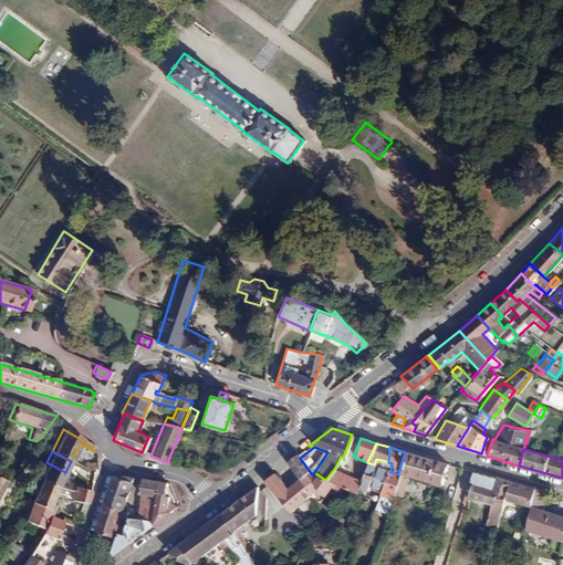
[(439,485),(445,463),(405,452),(398,473),(398,474),(396,480),(393,493),(400,495),(405,482),(407,475),(439,485)]
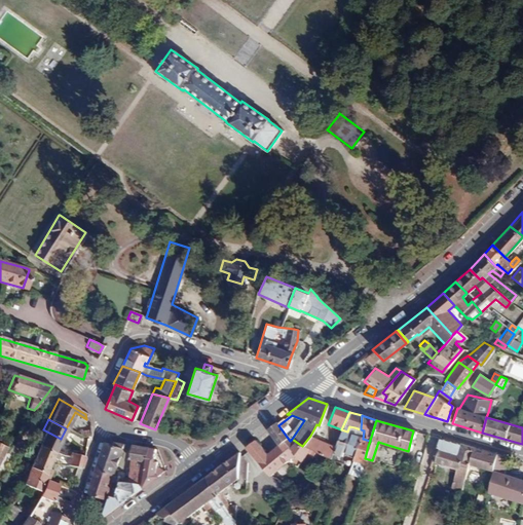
[(290,441),(278,425),(276,422),(266,429),(276,444),(279,448),(290,441)]
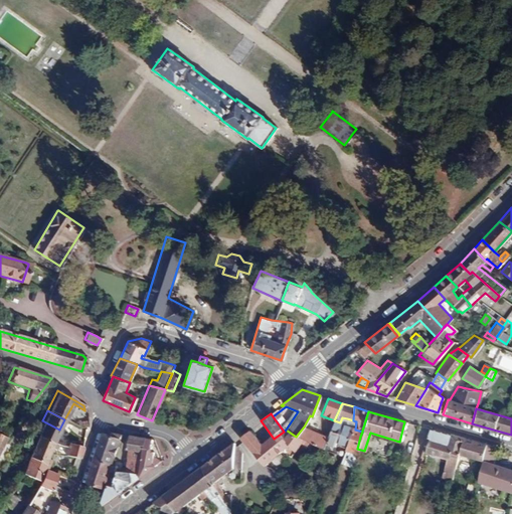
[(346,447),(352,429),(345,425),(347,418),(342,417),(340,422),(334,420),(327,437),(325,444),(333,447),(335,443),(346,447)]
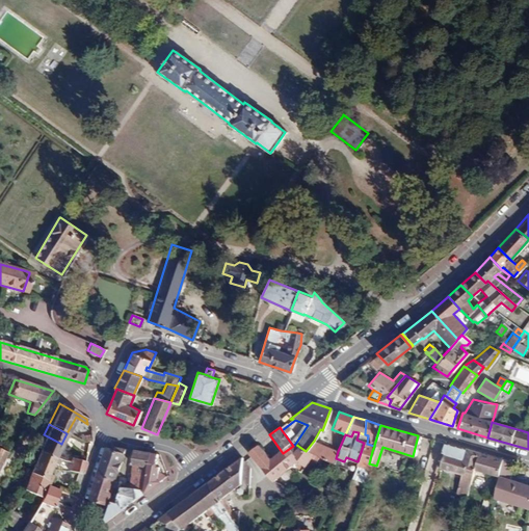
[(55,457),(61,444),(44,434),(37,449),(55,457)]
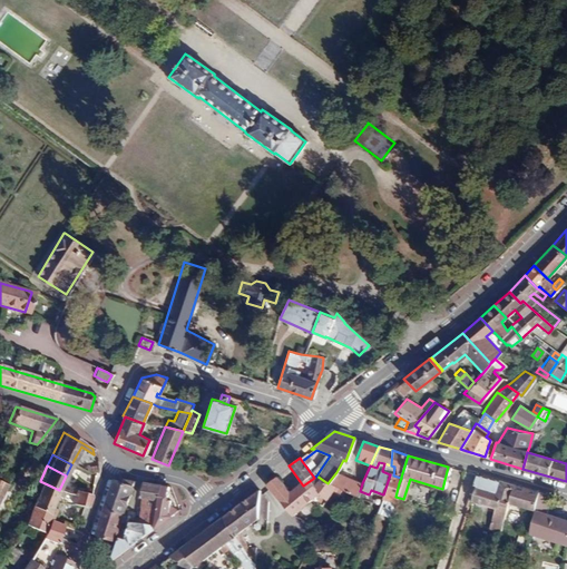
[(362,483),(336,472),(328,483),(336,488),(340,489),(358,497),(360,491),(362,483)]
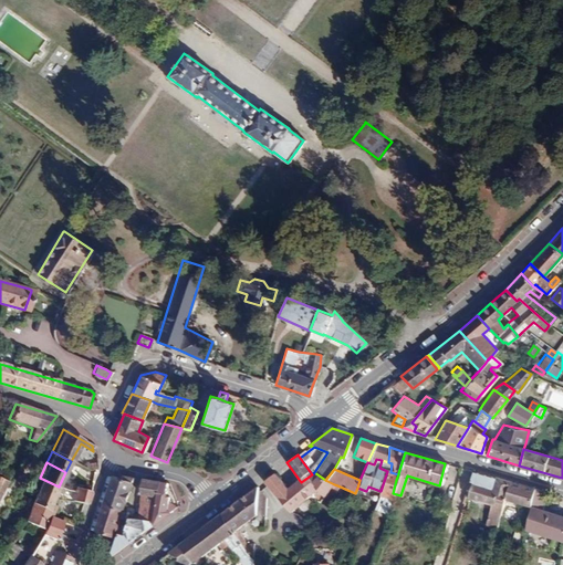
[(393,493),(396,480),(398,474),(391,472),(387,471),(381,491),(378,495),(391,499),(393,493)]
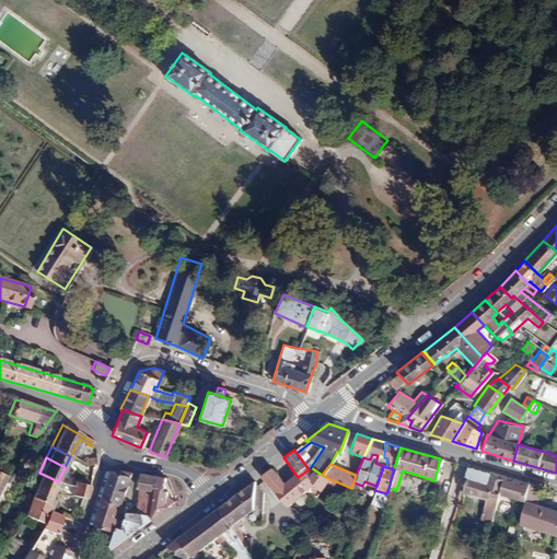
[(484,486),(488,473),(465,466),(462,477),(465,478),(460,492),(483,499),(487,487),(484,486)]
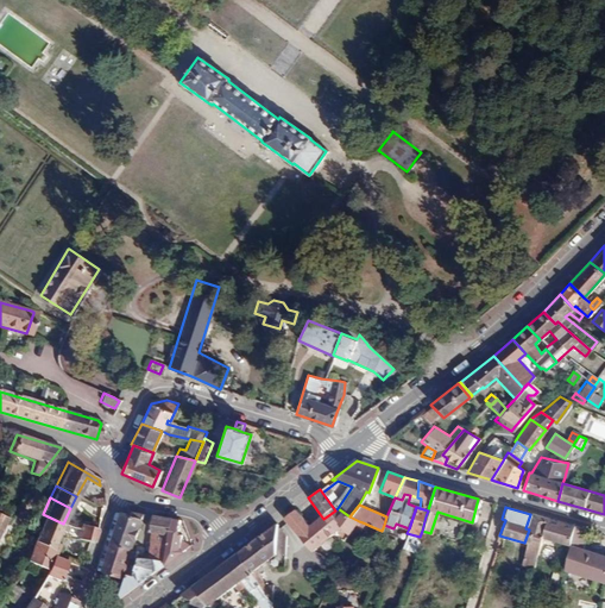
[(347,533),(352,526),(358,530),(363,522),(359,521),(350,516),(338,508),(335,511),(323,519),(320,514),(307,525),(294,508),(282,518),(312,551),(331,534),(344,543),(350,534),(347,533)]
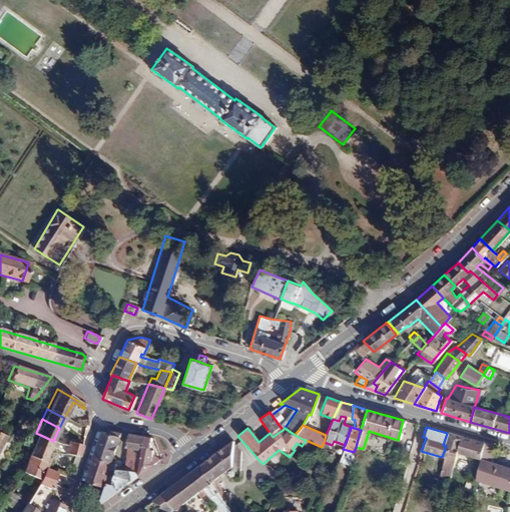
[(94,449),(113,453),(119,432),(106,430),(105,433),(100,432),(94,449)]
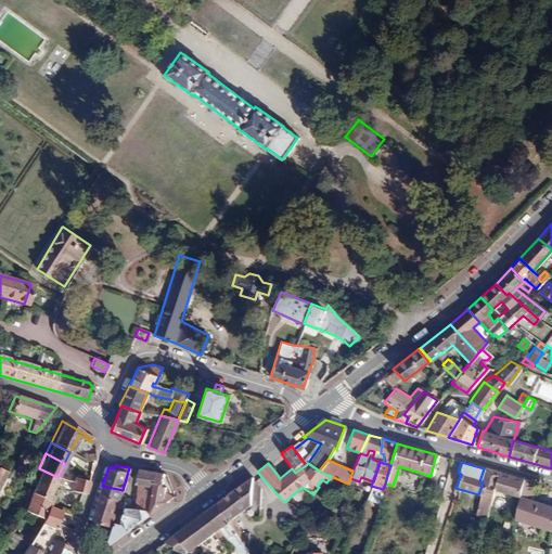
[(51,490),(53,485),(55,480),(58,477),(39,468),(22,510),(42,518),(47,506),(48,501),(49,495),(51,490)]
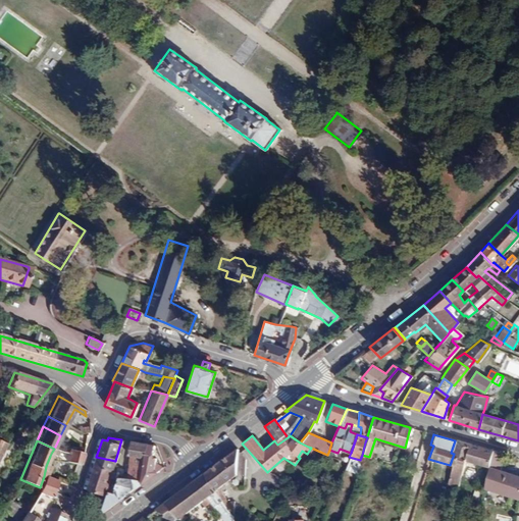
[(489,457),(490,452),(490,450),(455,440),(451,453),(454,454),(450,465),(461,468),(463,461),(486,467),(488,462),(489,457)]
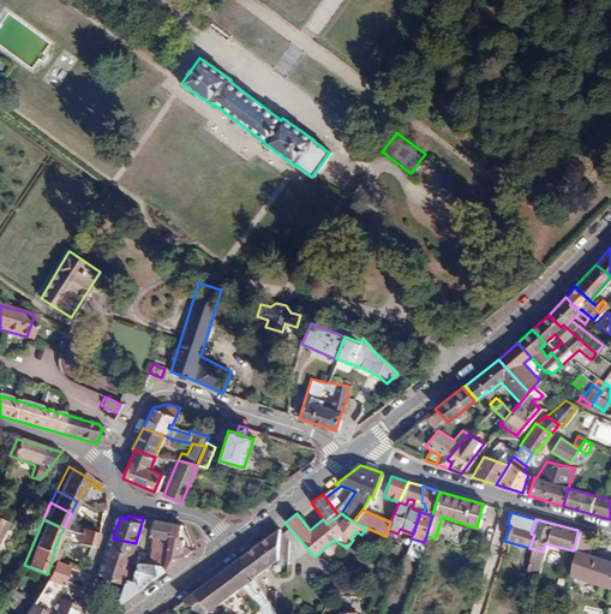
[(154,547),(167,549),(172,523),(153,520),(149,536),(150,537),(149,546),(154,547)]
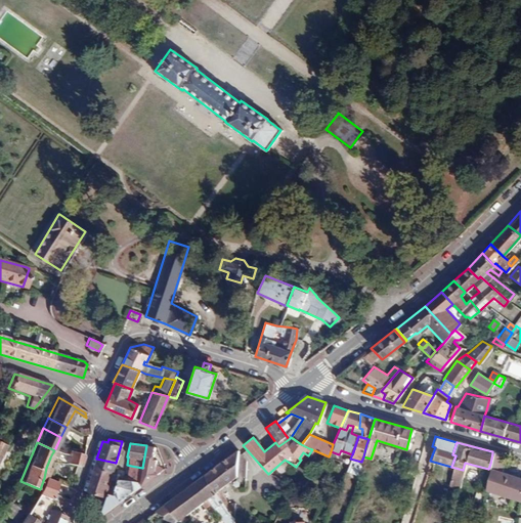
[(139,485),(162,469),(155,464),(155,461),(152,460),(154,446),(146,445),(142,468),(140,482),(139,485)]
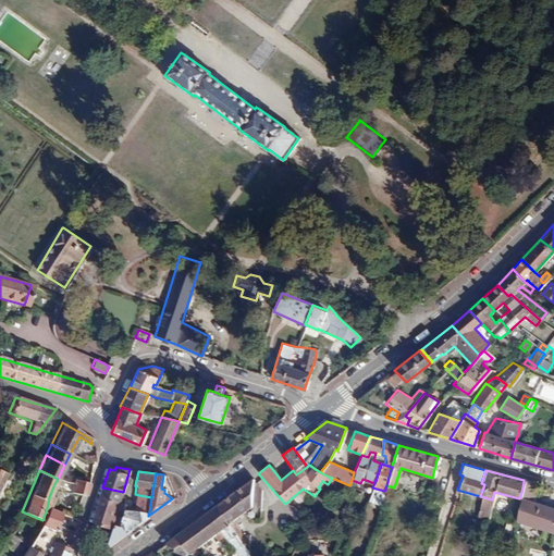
[(250,506),(251,478),(216,505),(228,523),(231,528),(234,524),(231,520),(250,506)]
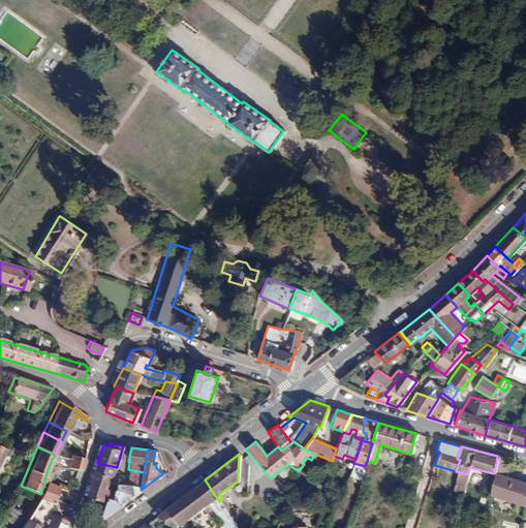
[(64,467),(81,471),(84,459),(69,455),(67,459),(64,467)]
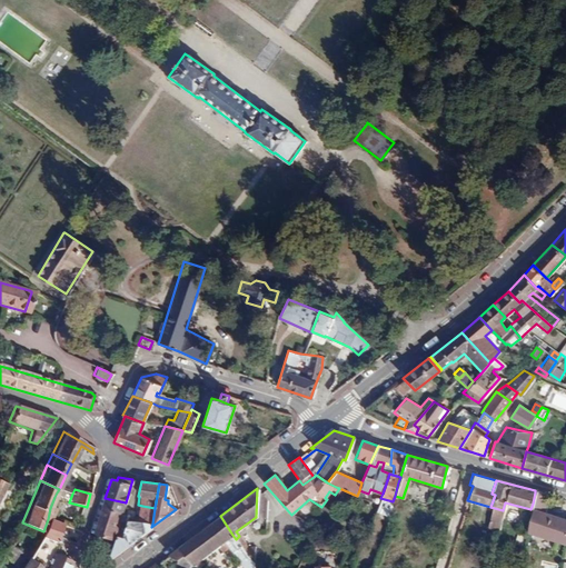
[(525,532),(525,534),(564,546),(565,537),(565,519),(542,512),(546,495),(535,490),(535,492),(534,498),(533,504),(530,509),(529,518),(527,525),(525,532)]
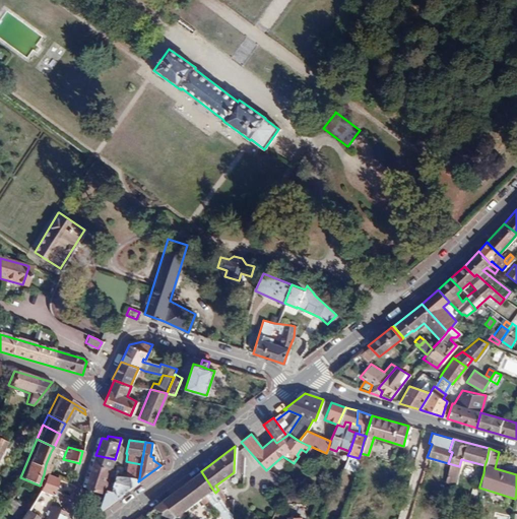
[(93,463),(111,469),(115,459),(95,455),(93,463)]
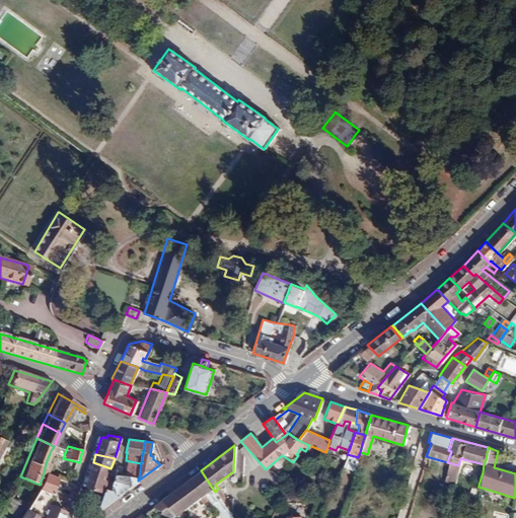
[(354,470),(358,457),(347,454),(342,466),(354,470)]
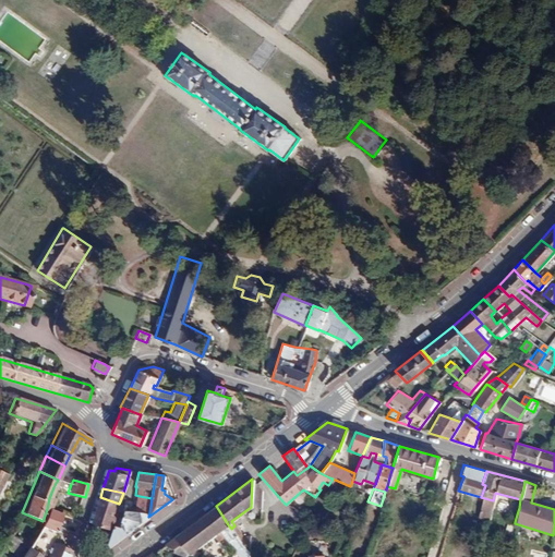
[(136,511),(149,513),(152,498),(140,496),(136,511)]
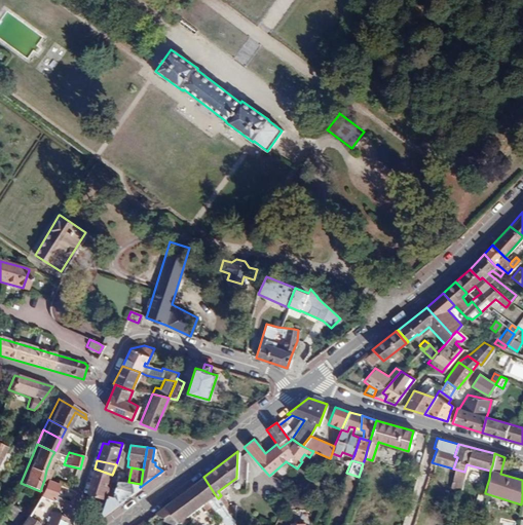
[(109,495),(114,496),(119,481),(111,479),(111,477),(112,475),(95,469),(86,492),(108,499),(109,495)]
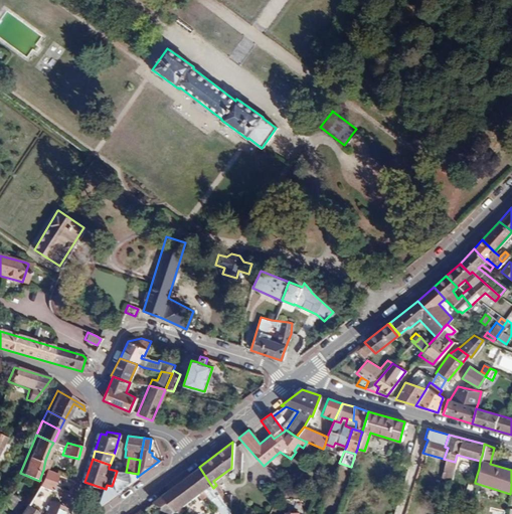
[(449,481),(455,462),(444,459),(439,478),(449,481)]
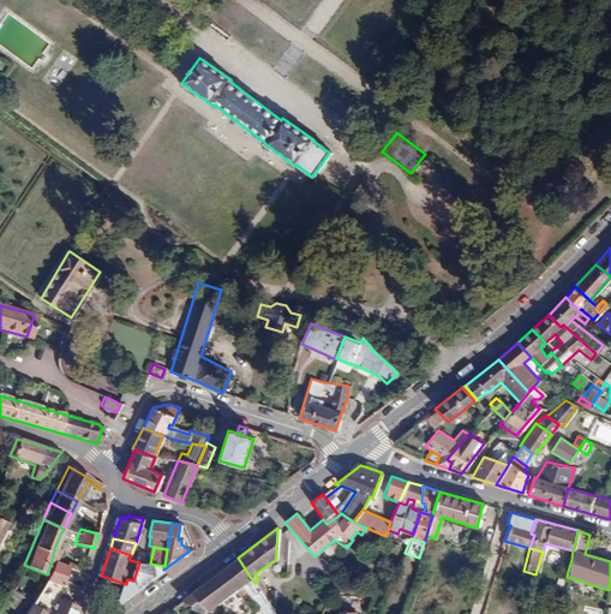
[(255,583),(251,578),(238,558),(181,601),(192,604),(190,608),(204,613),(207,610),(214,613),(216,609),(215,606),(241,585),(261,613),(271,613),(273,609),(255,583)]
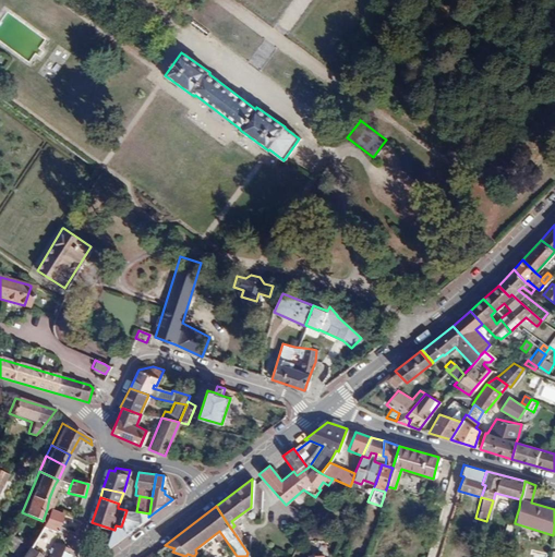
[(515,522),(517,515),(519,508),(513,506),(507,520),(515,522)]
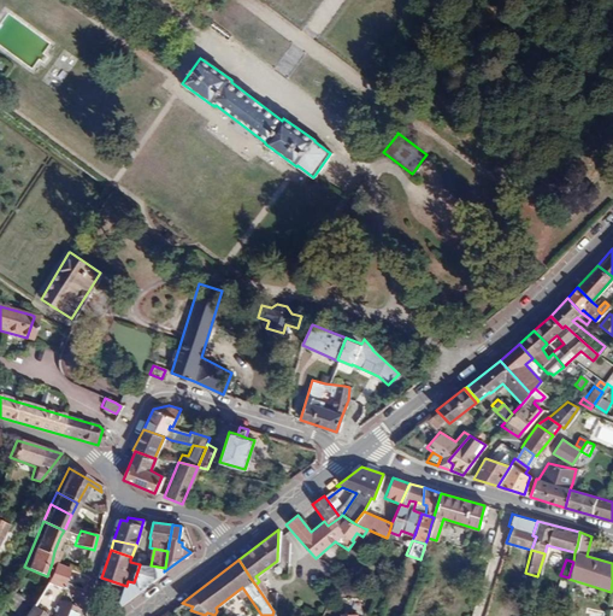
[(62,580),(65,568),(52,563),(47,576),(45,581),(58,587),(62,580)]
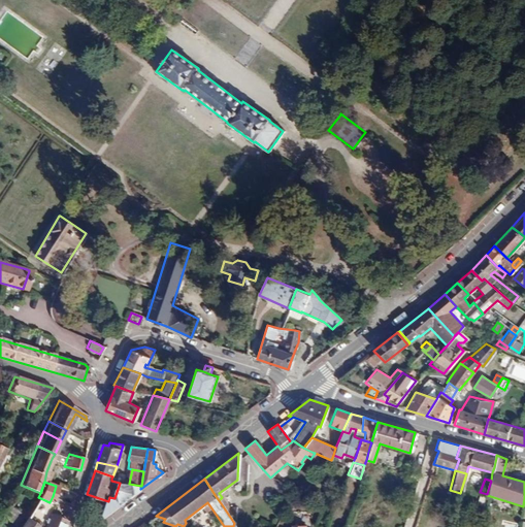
[(108,501),(100,520),(140,489),(141,486),(129,484),(120,483),(115,498),(109,497),(108,501)]
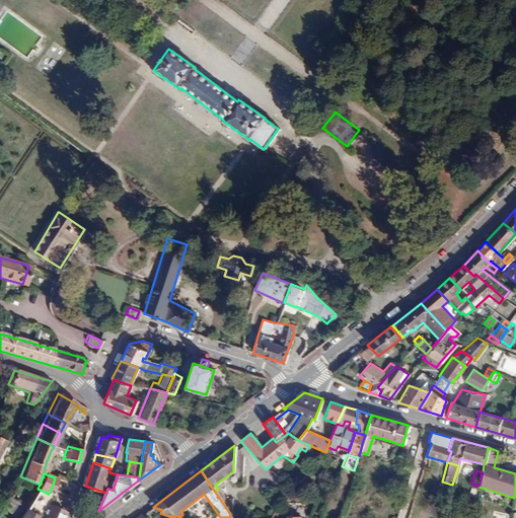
[(476,496),(478,487),(478,486),(471,484),(469,483),(466,494),(476,496)]
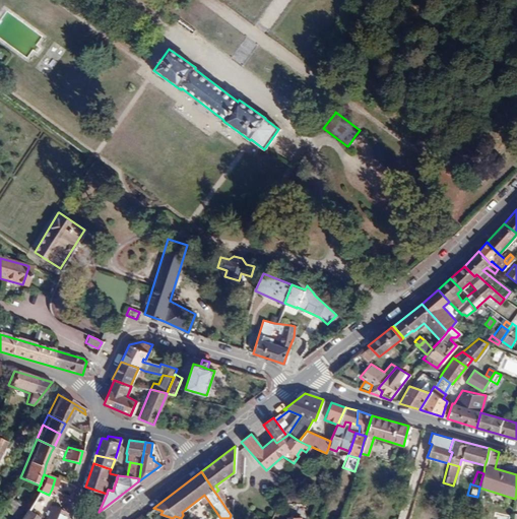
[(60,518),(63,512),(48,506),(53,496),(54,497),(56,491),(52,489),(49,495),(38,490),(24,510),(37,518),(60,518)]
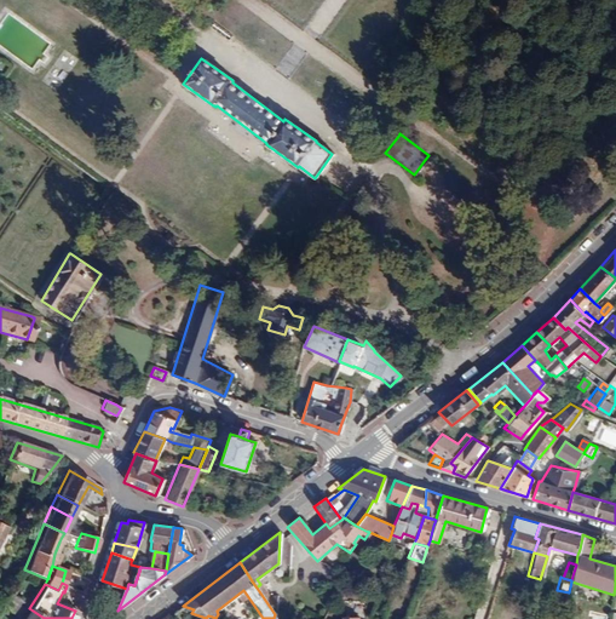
[(275,614),(276,594),(268,596),(260,584),(257,588),(275,614)]
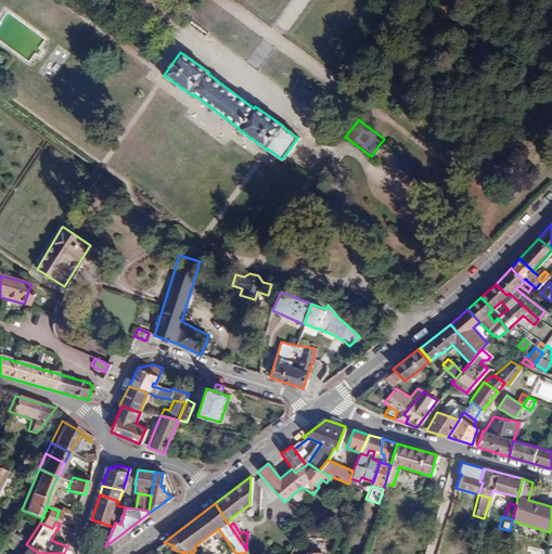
[(18,553),(26,544),(8,531),(0,542),(17,553),(18,553)]
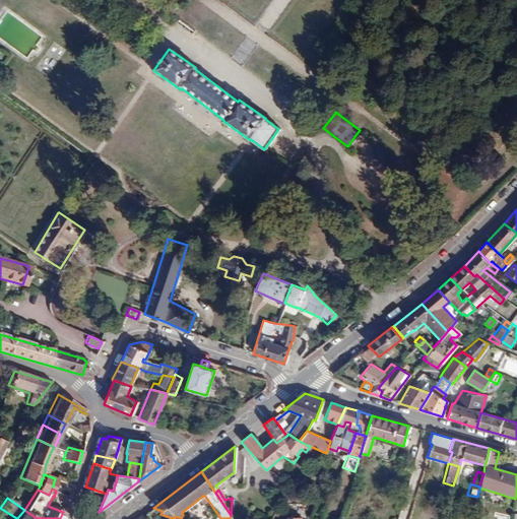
[(37,518),(24,510),(17,518),(37,518)]
